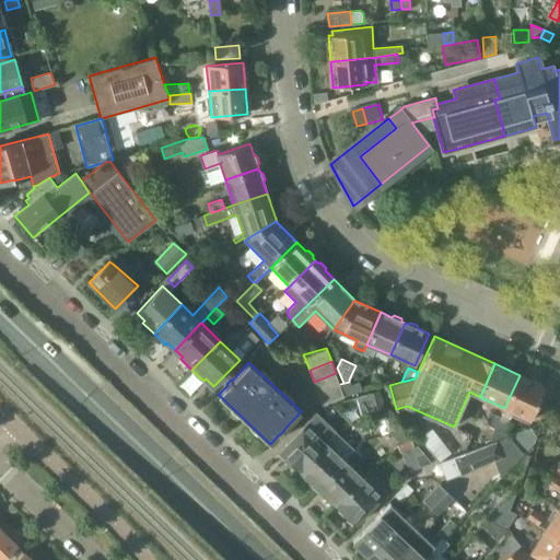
[(314,382),(317,394),(339,384),(336,373),(314,382)]
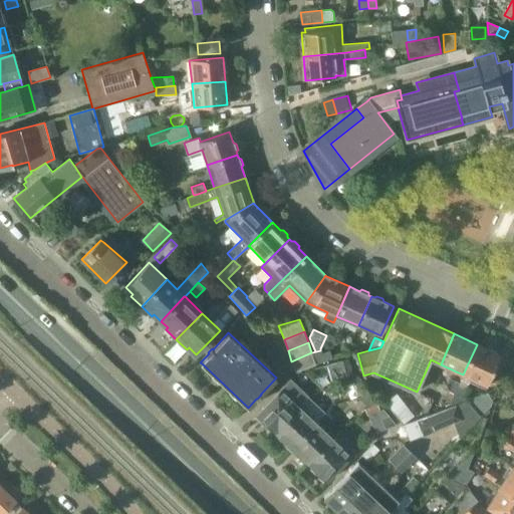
[(477,344),(463,374),(469,376),(467,380),(485,389),(489,380),(499,384),(503,373),(497,370),(502,359),(498,357),(500,354),(477,344)]
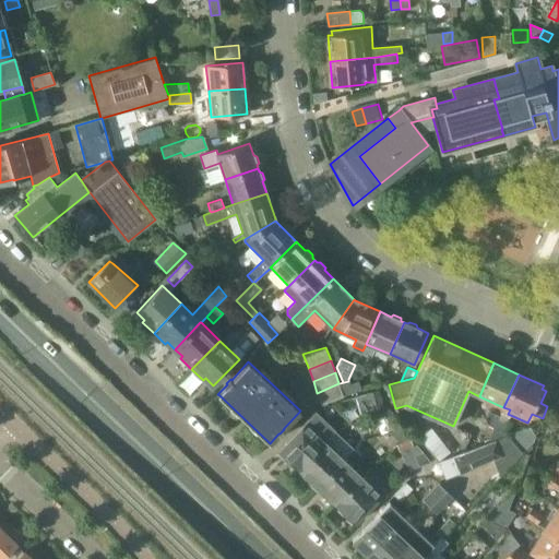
[(344,395),(343,396),(363,391),(358,381),(351,383),(348,379),(348,381),(340,383),(344,395)]
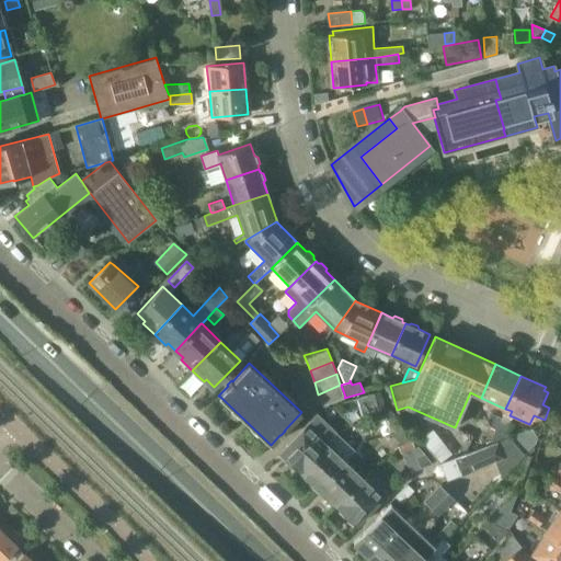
[(323,407),(344,398),(345,397),(341,385),(340,385),(318,395),(323,407)]
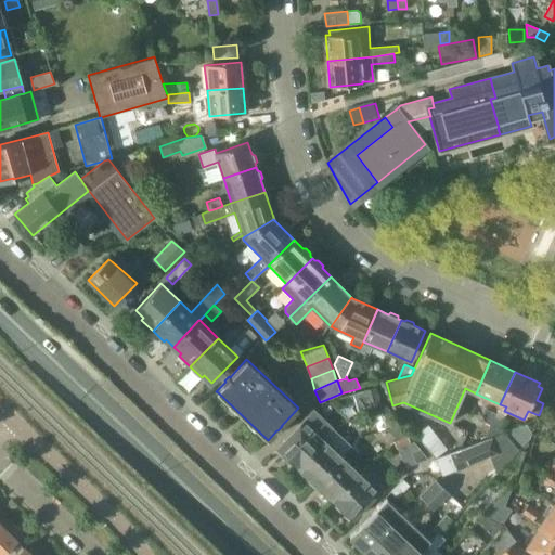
[(375,387),(363,390),(363,391),(369,411),(381,408),(375,387)]
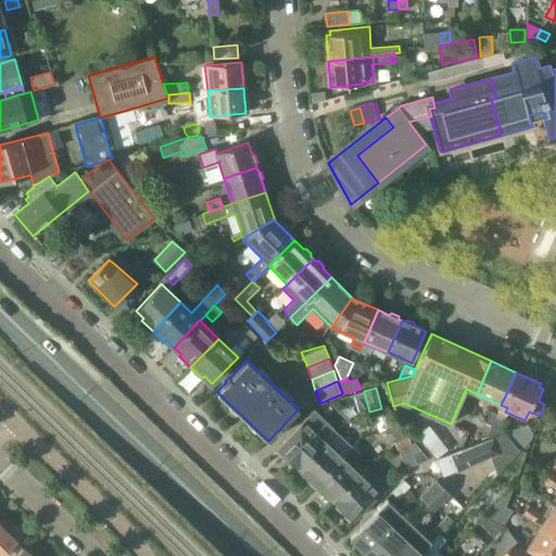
[(297,467),(332,428),(314,409),(277,449),(286,457),(286,460),(291,465),(294,465),(297,467)]
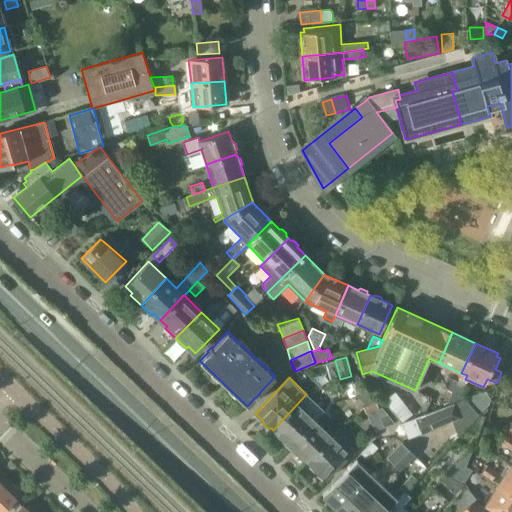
[(449,377),(444,388),(452,391),(453,391),(456,384),(458,381),(451,378),(449,377)]
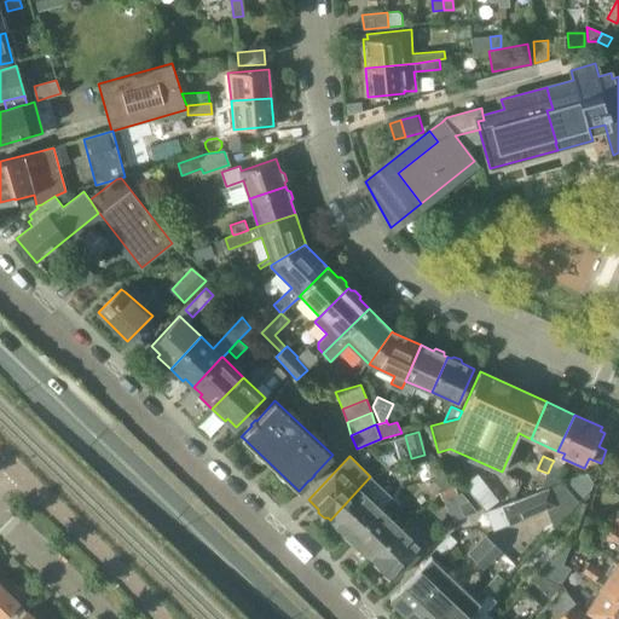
[(434,457),(418,464),(423,478),(439,470),(434,457)]
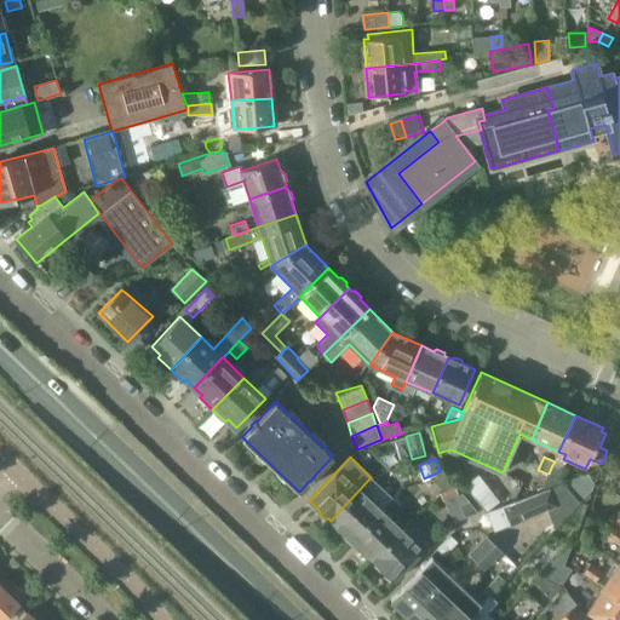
[(547,474),(541,486),(547,488),(552,487),(562,483),(557,481),(562,470),(552,465),(549,474),(547,474)]
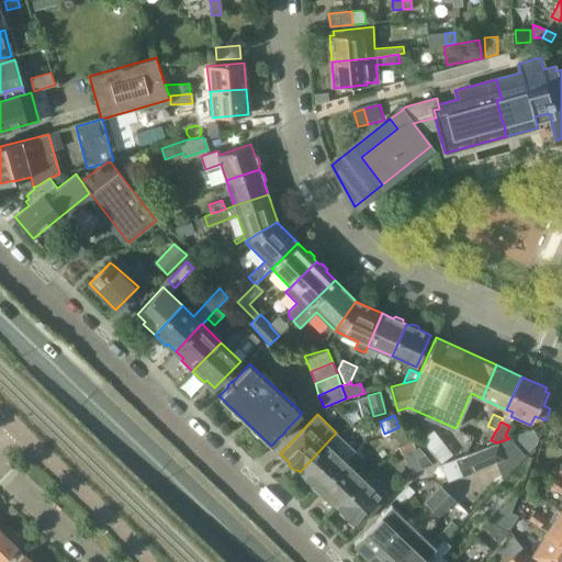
[(532,429),(509,438),(521,450),(525,454),(536,445),(538,438),(532,429)]
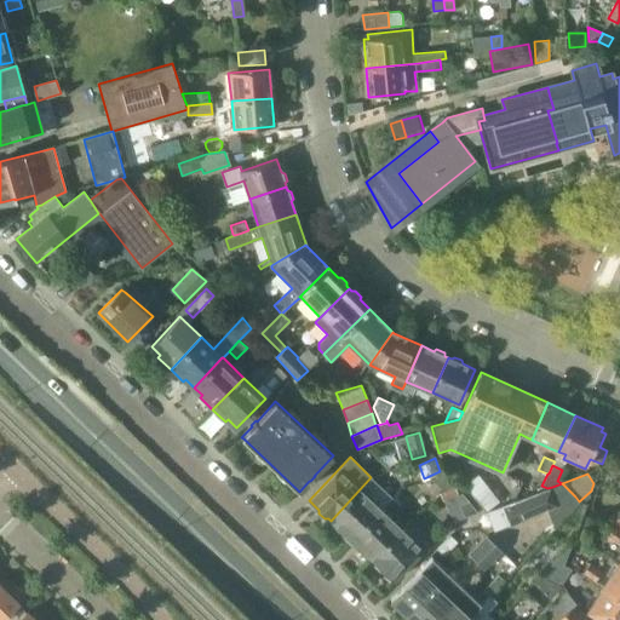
[(382,510),(392,498),(371,477),(331,521),(333,523),(333,527),(338,532),(342,532),(351,540),(380,509),(382,510)]
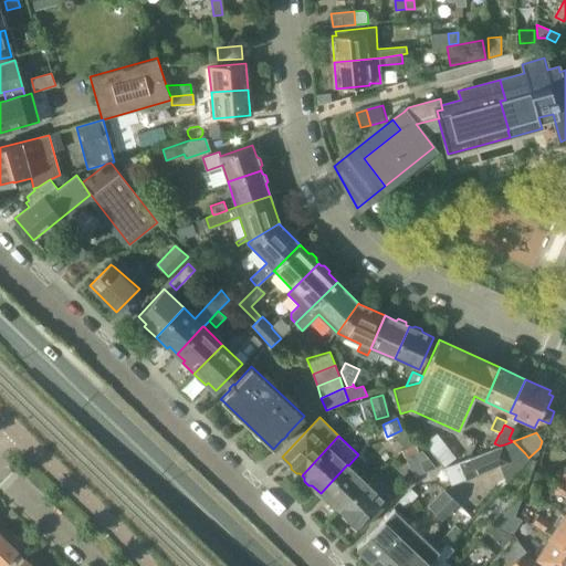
[(528,458),(525,453),(513,441),(504,444),(511,462),(500,467),(506,483),(528,458)]
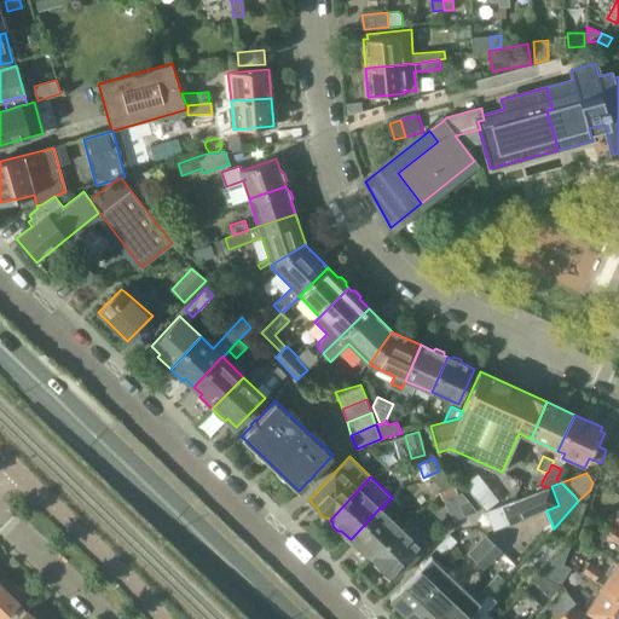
[(444,490),(439,492),(444,501),(458,493),(453,486),(444,490)]
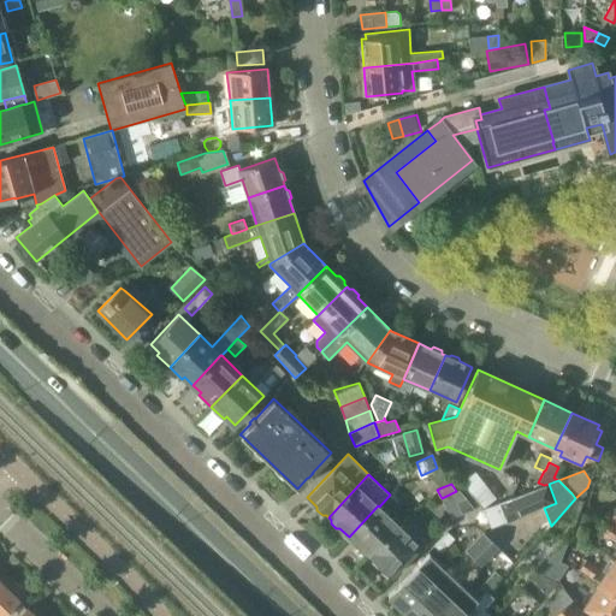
[(544,508),(556,503),(549,484),(544,485),(511,498),(520,517),(544,508)]
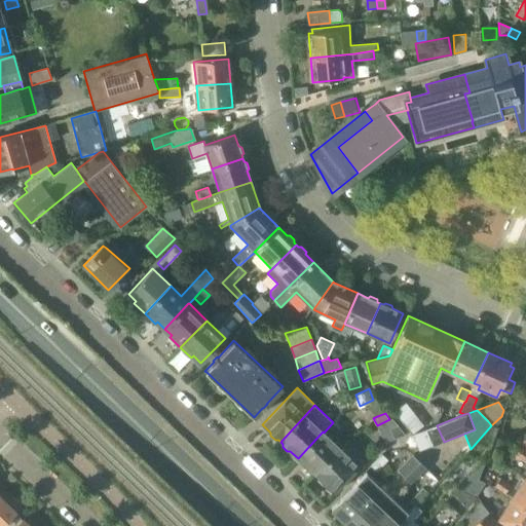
[(389,428),(393,439),(406,436),(398,425),(389,428)]
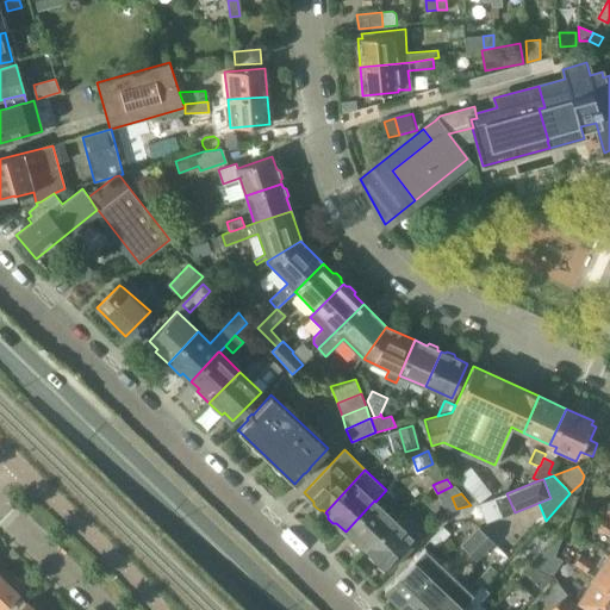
[(366,552),(396,521),(375,502),(374,500),(346,531),(355,541),(355,545),(360,549),(363,549),(366,552)]
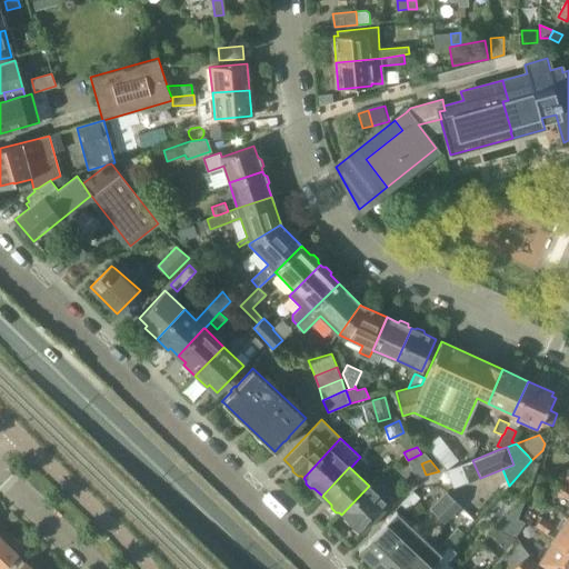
[(557,492),(568,499),(568,498),(568,488),(562,483),(557,492)]
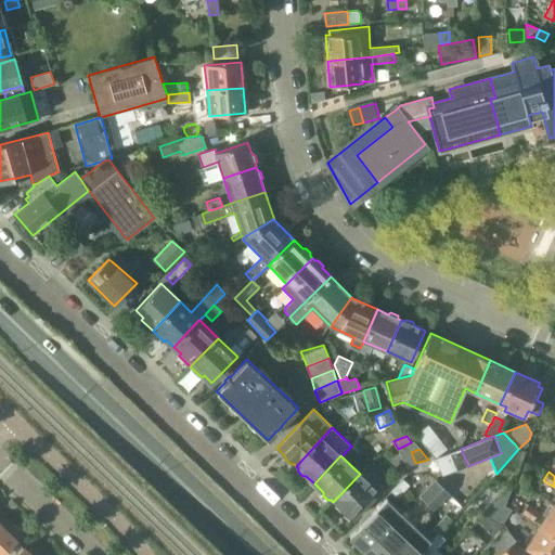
[(360,474),(333,502),(335,504),(335,507),(340,512),(344,511),(352,519),(378,491),(360,474)]
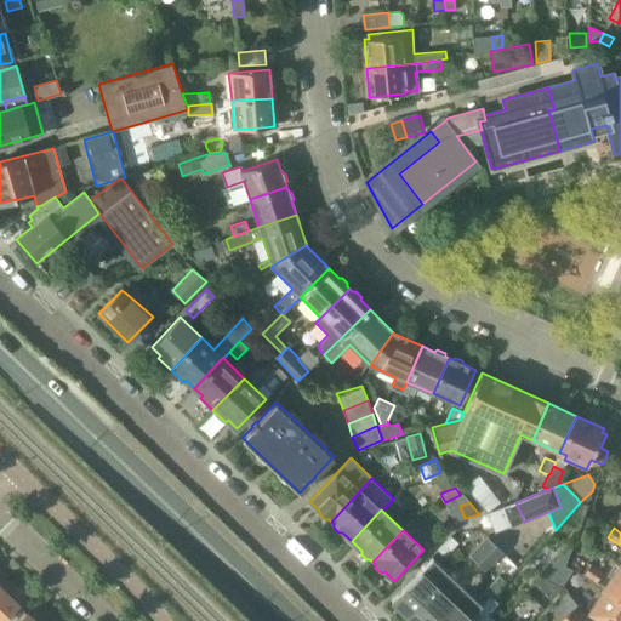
[(469,554),(485,570),(503,552),(486,535),(477,545),(478,546),(469,554)]
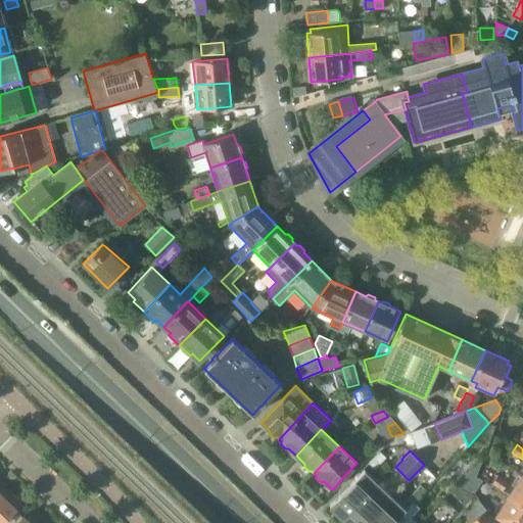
[(481,458),(457,485),(473,494),(482,479),(475,476),(482,459),(481,458)]
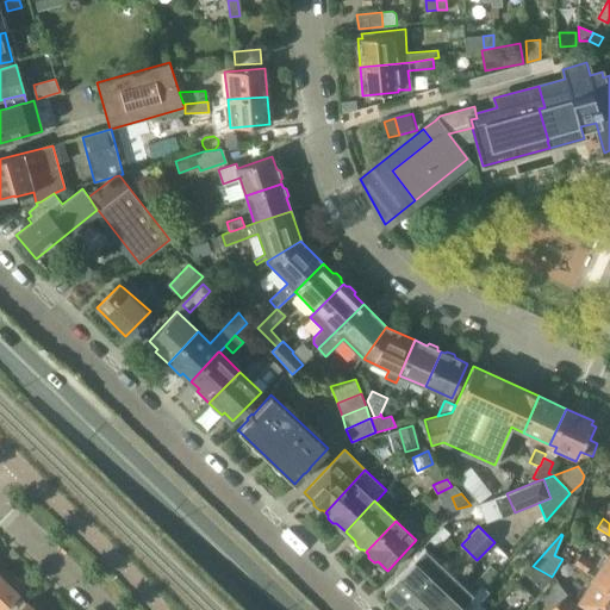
[(400,605),(441,564),(424,548),(418,555),(418,554),(384,590),(400,605)]
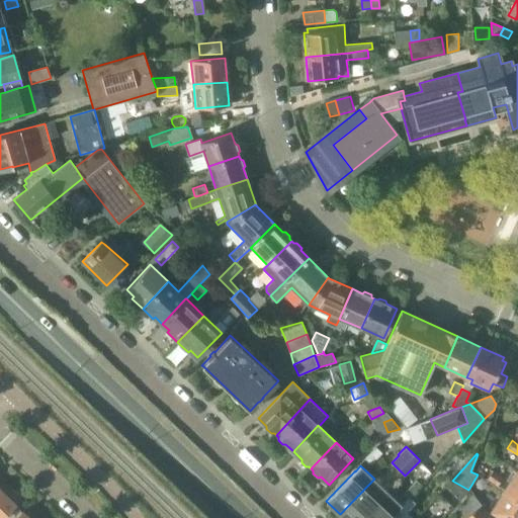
[(517,470),(505,491),(517,499),(517,470)]
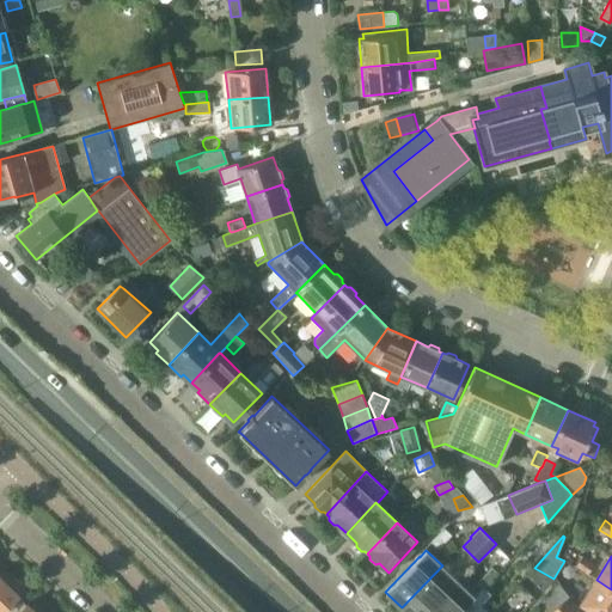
[(574,568),(587,575),(593,564),(581,557),(574,568)]
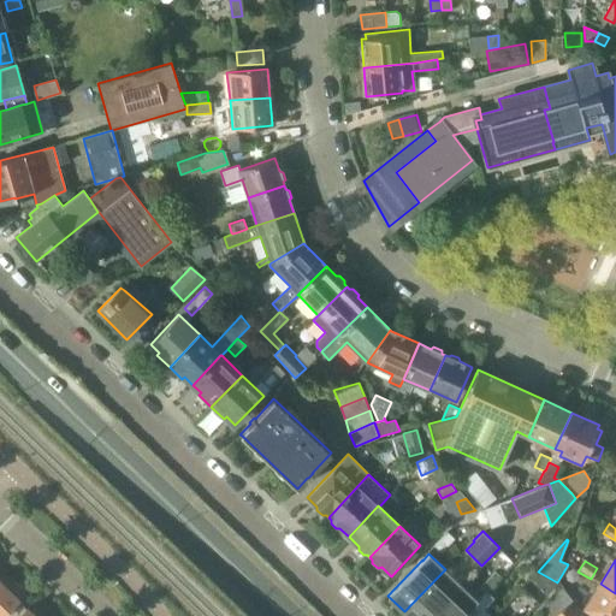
[(409,615),(431,615),(461,585),(445,569),(404,611),(409,615)]
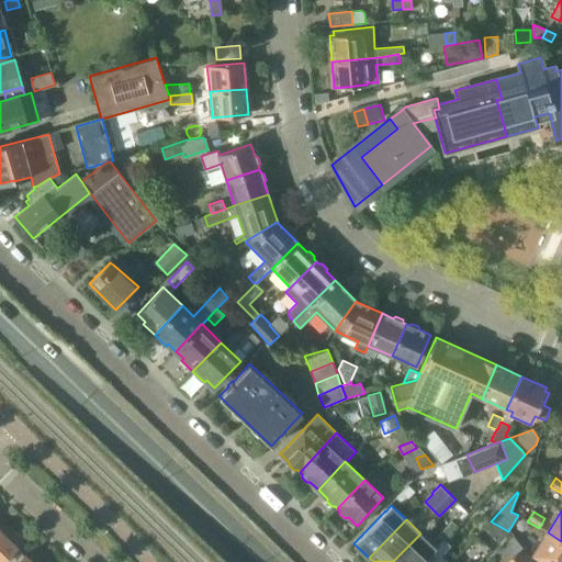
[(451,521),(439,535),(444,539),(456,526),(451,521)]
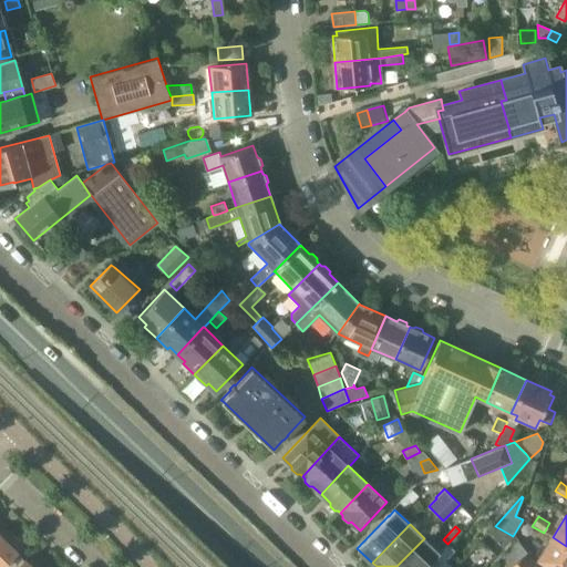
[(487,533),(503,548),(514,537),(513,536),(495,526),(487,533)]
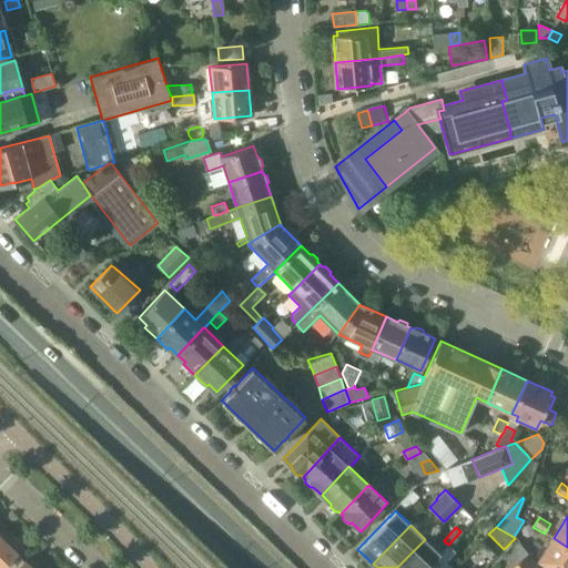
[(0,537),(0,567),(3,567),(17,555),(0,537)]
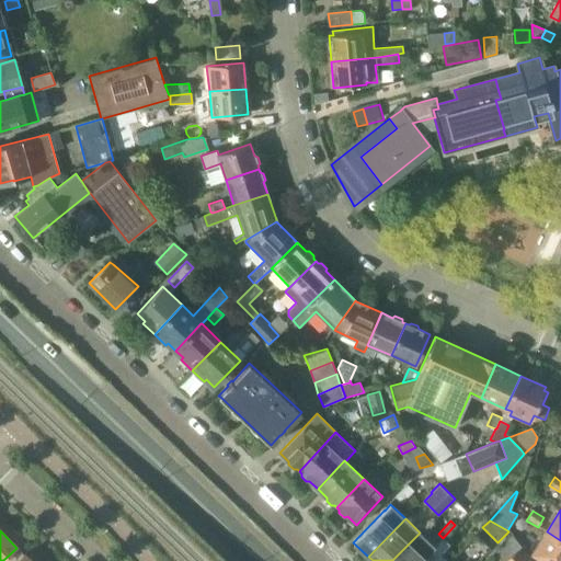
[(560,560),(560,540),(547,531),(533,553),(545,560),(560,560)]
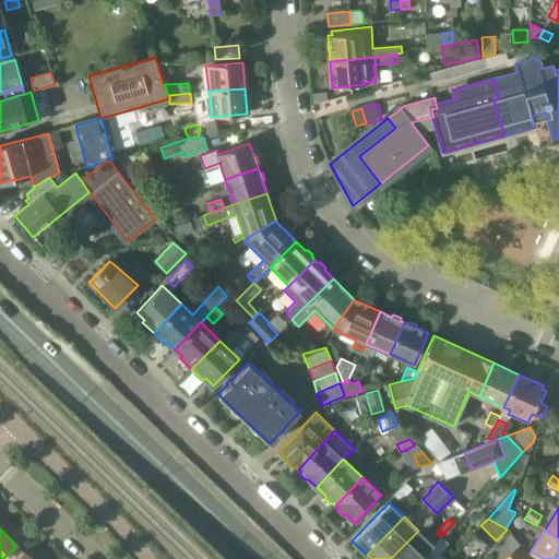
[(391,558),(418,558),(441,536),(437,532),(428,540),(418,531),(391,558)]
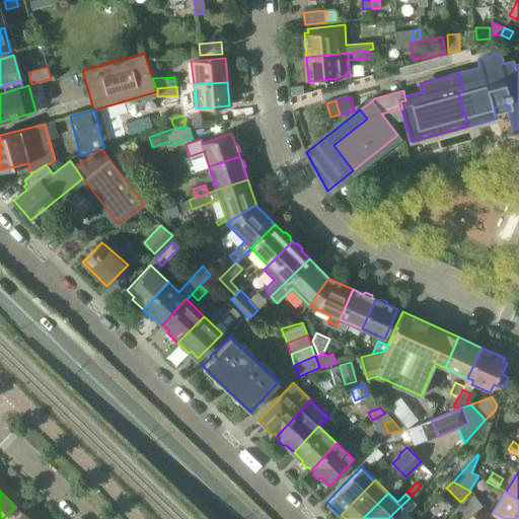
[(414,518),(408,512),(416,504),(410,498),(388,518),(414,518)]
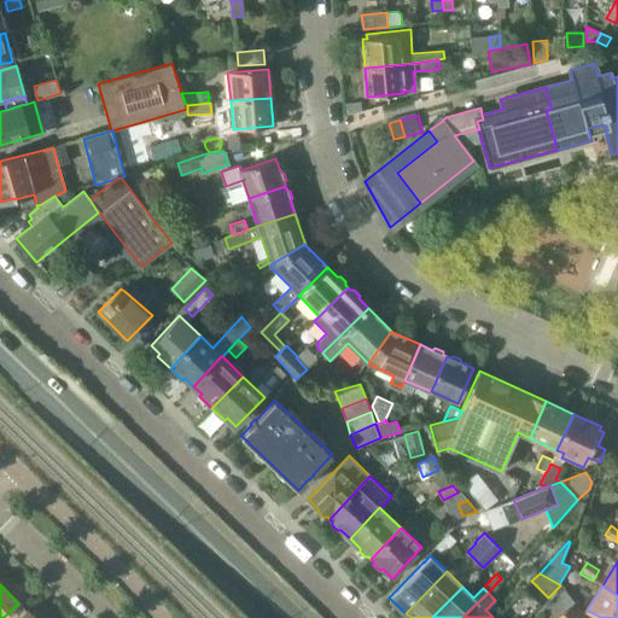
[(553,617),(581,617),(571,605),(554,617),(553,617)]
